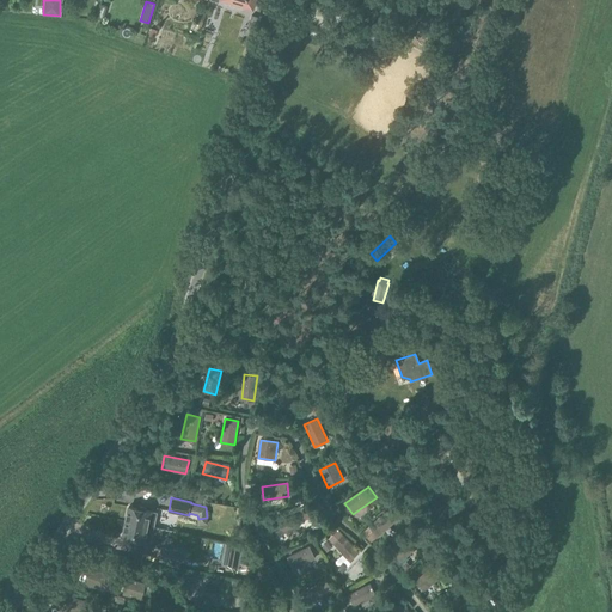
[(126,521),(154,527),(157,513),(146,510),(146,508),(139,506),(139,508),(129,507),(126,521)]
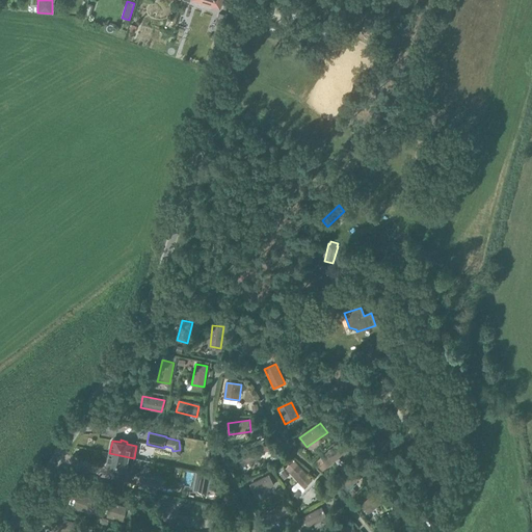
[(337,444),(320,457),(327,467),(344,453),(337,444)]
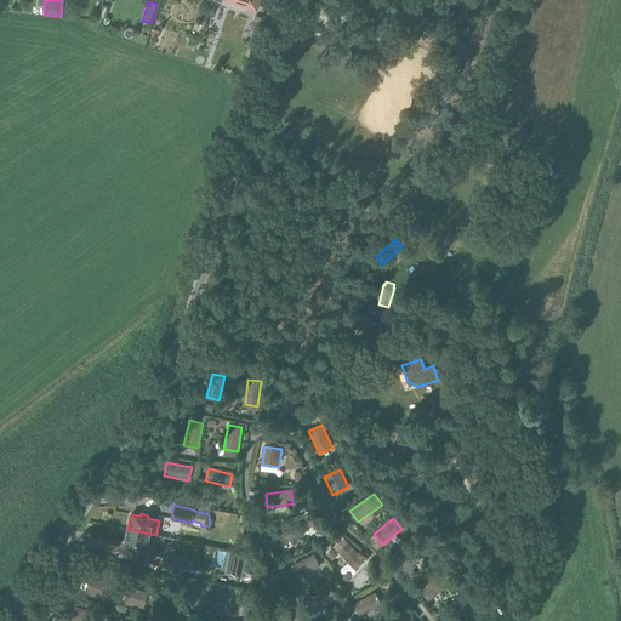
[(281,545),(306,535),(301,523),(277,531),(281,545)]
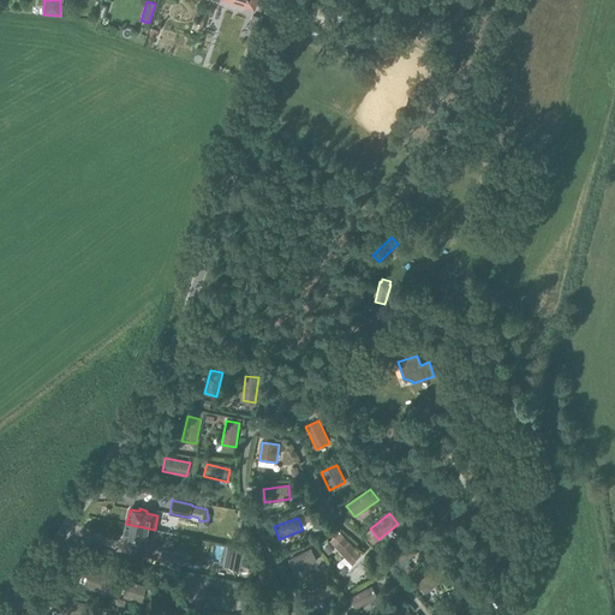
[(151,544),(154,535),(162,537),(163,531),(155,530),(126,524),(124,538),(133,541),(132,543),(139,544),(141,542),(151,544)]
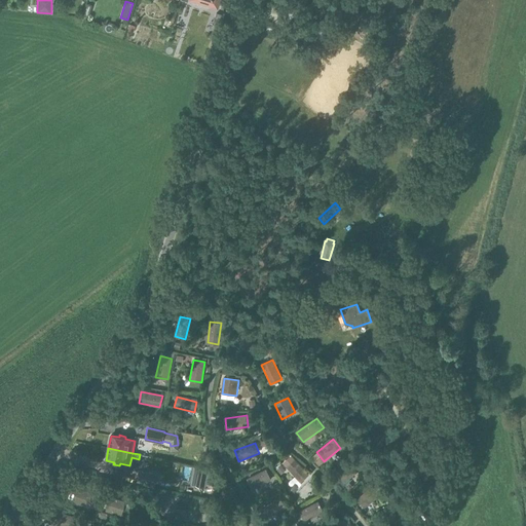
[(309,475),(295,459),(287,467),(301,483),(309,475)]
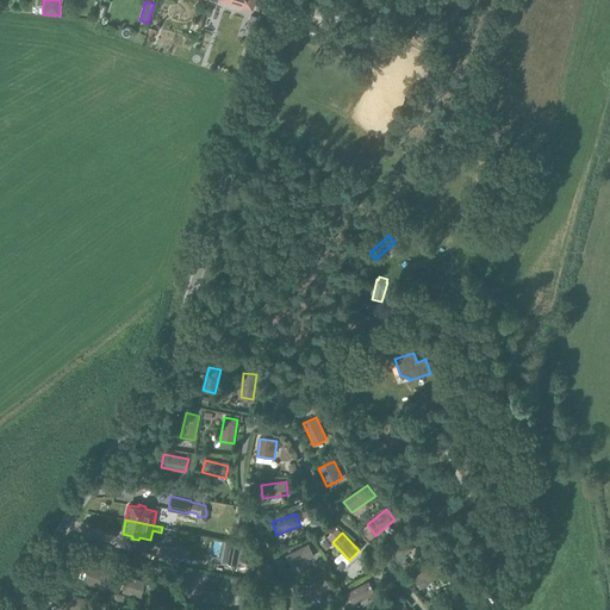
[(399,561),(418,546),(410,536),(391,551),(399,561)]
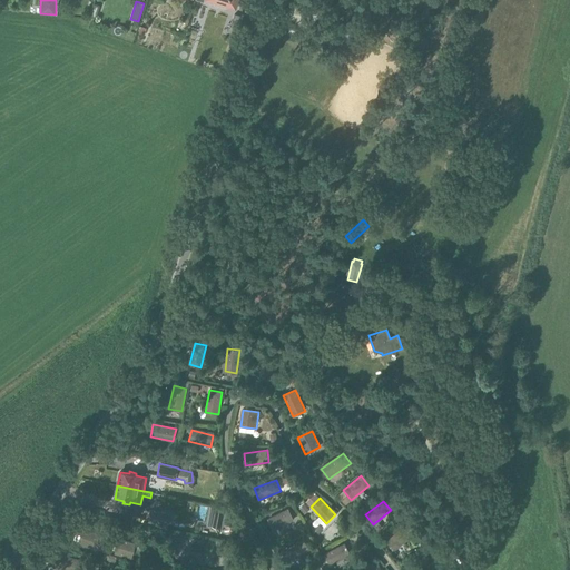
[(205,522),(208,507),(198,505),(196,520),(205,522)]
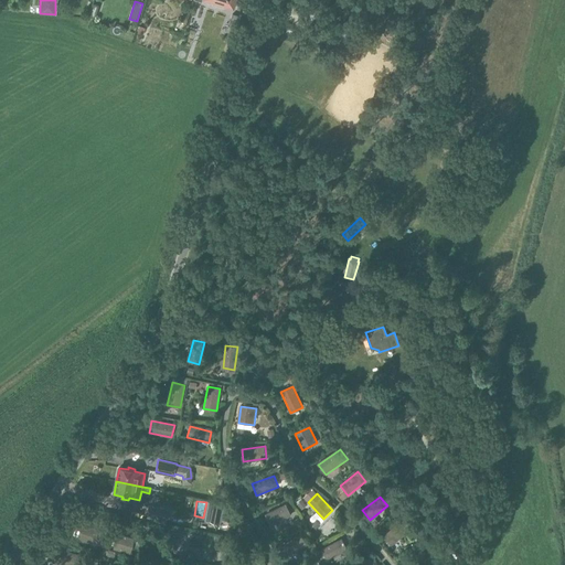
[(270,525),(292,515),(287,504),(266,515),(270,525)]
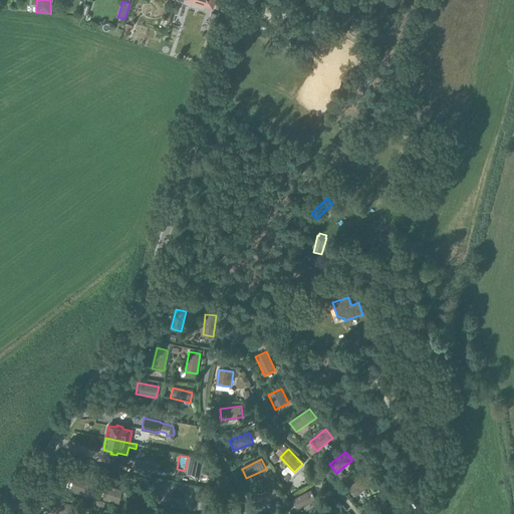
[(136,460),(134,470),(150,473),(152,464),(136,460)]
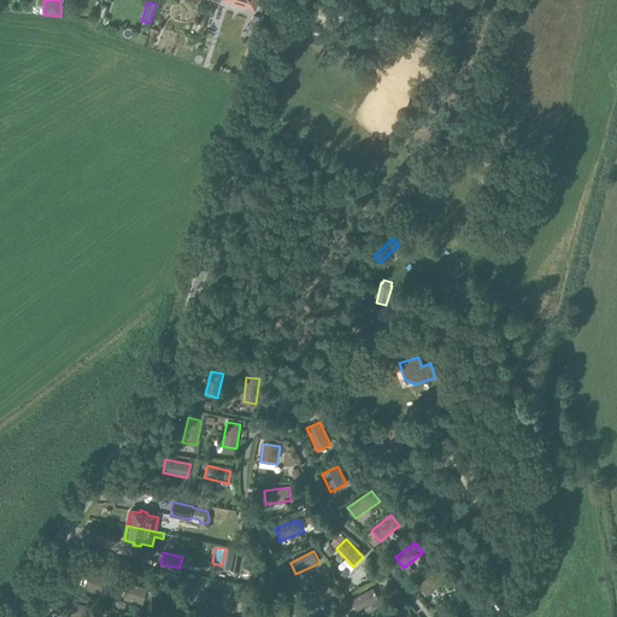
[(428,595),(448,580),(439,569),(419,585),(428,595)]
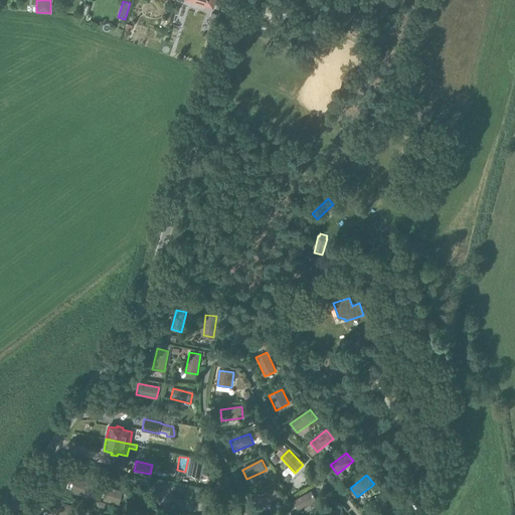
[(69,492),(86,497),(91,483),(74,478),(69,492)]
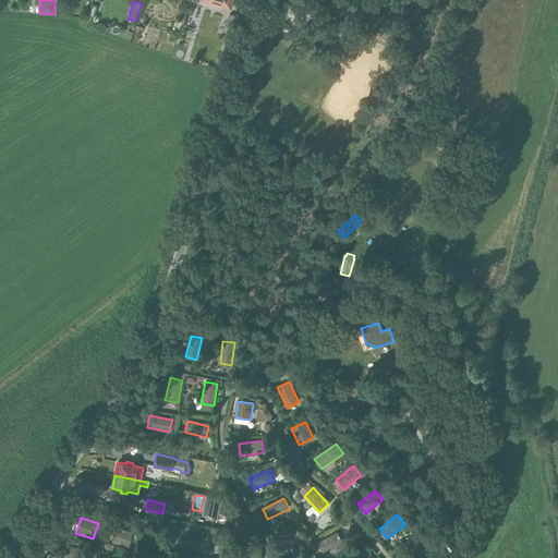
[(114,528),(110,542),(128,547),(132,532),(114,528)]
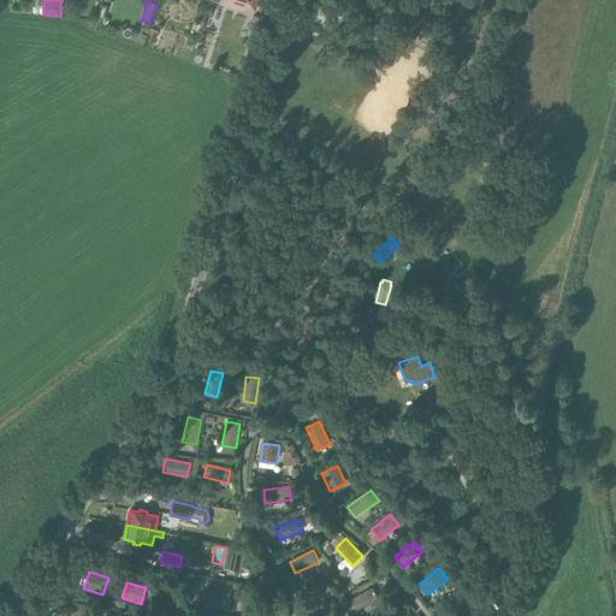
[(329,584),(307,597),(314,608),(335,594),(329,584)]
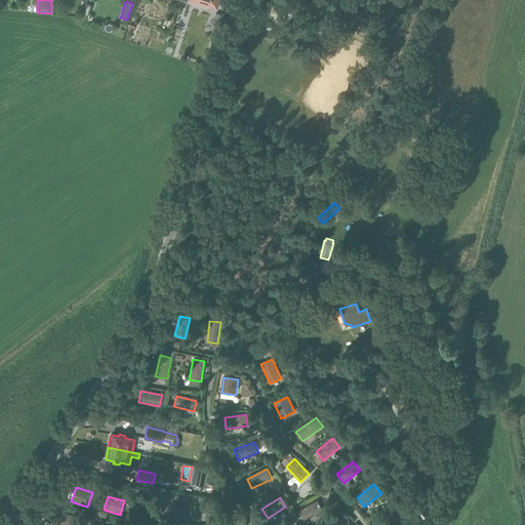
[(320,503),(301,513),(307,522),(324,513),(320,503)]
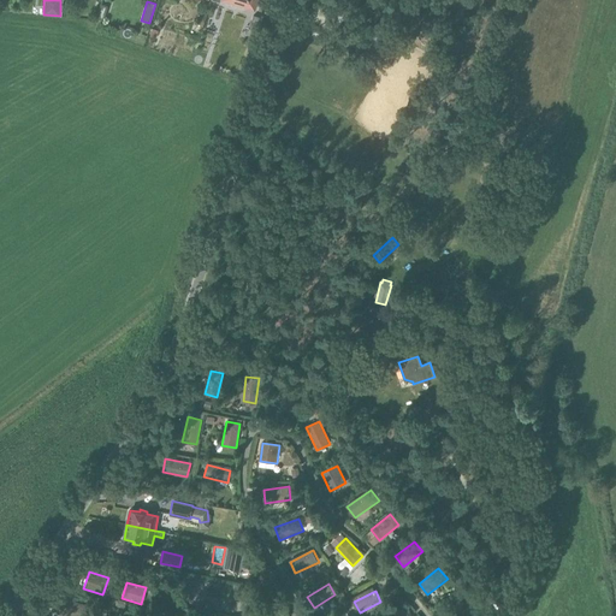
[(82,615),(86,604),(67,599),(61,615),(82,615)]
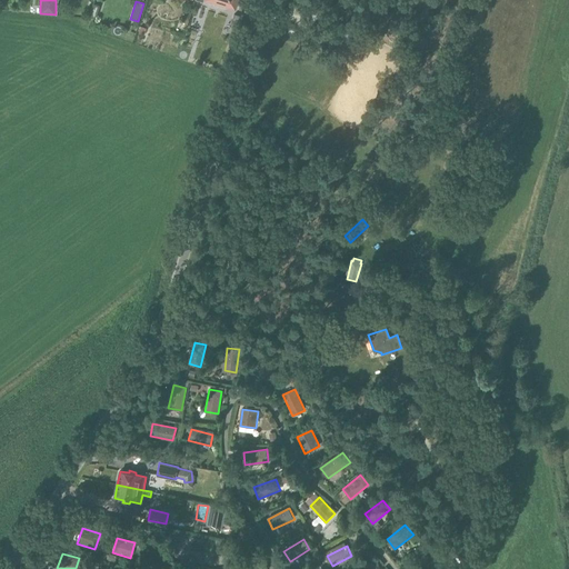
[(417,568),(437,568),(426,557),(415,567),(417,568)]
